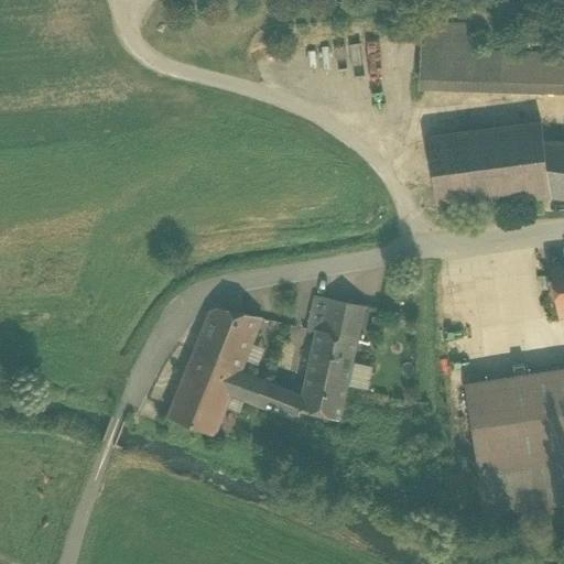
[(421,23),(420,80),(563,84),(563,53),(478,52),(478,24),(421,23)]
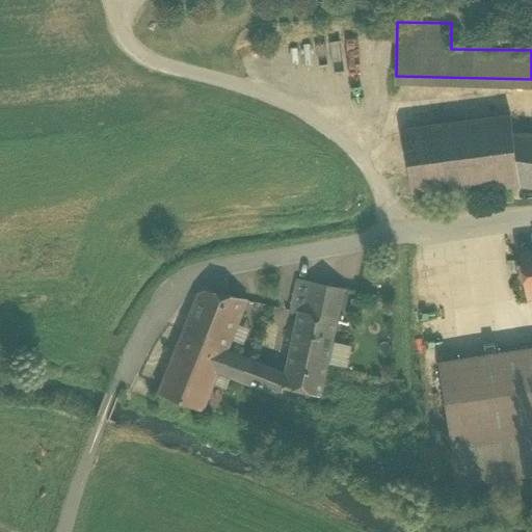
[(531,89),(531,79),(396,76),(396,85),(531,89)]
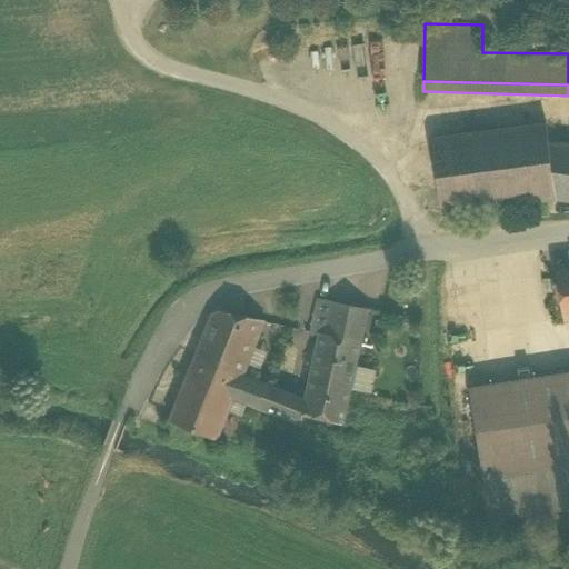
[(442,216),(551,200),(553,187),(548,145),(545,123),(431,138),(442,216)]
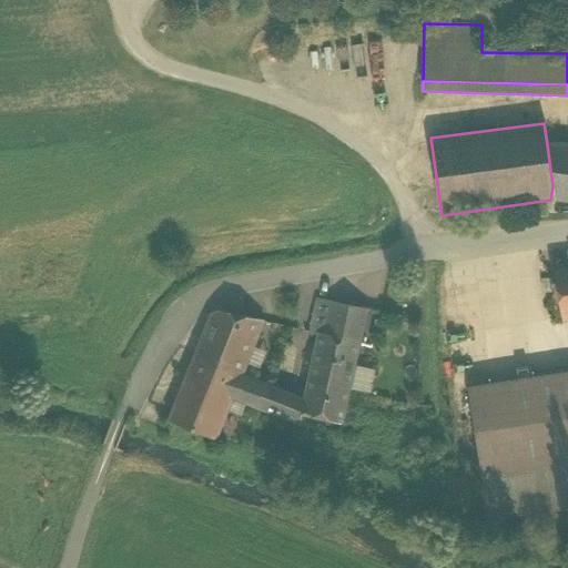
[(567,202),(567,145),(547,144),(553,186),(550,200),(567,202)]
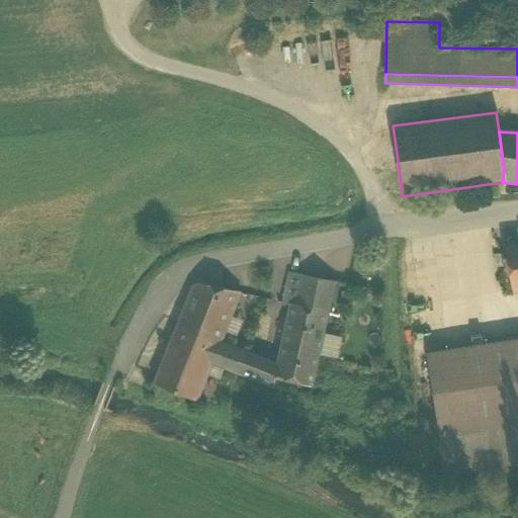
[(517,254),(503,257),(508,288),(517,286),(517,254)]
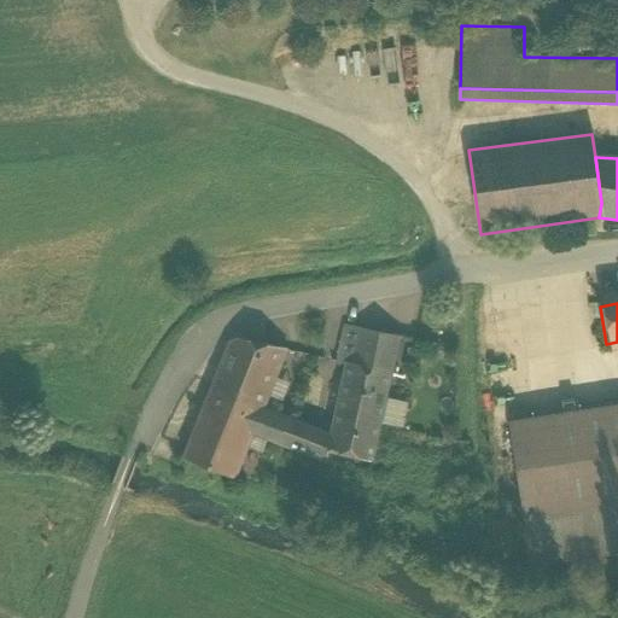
[(339,360),(347,362),(394,372),(401,337),(347,326),(339,360)]
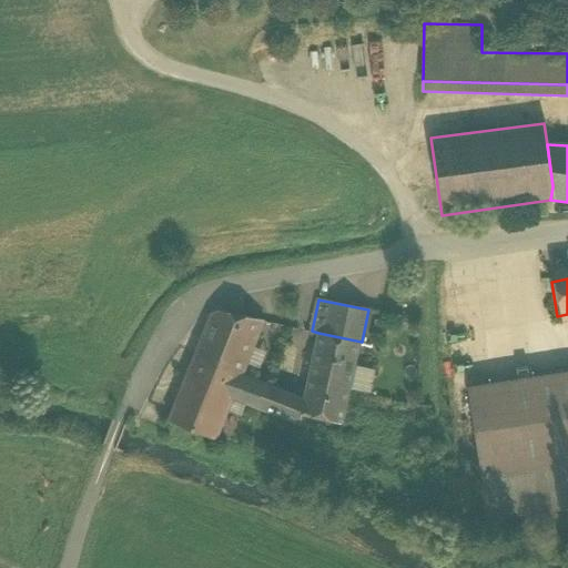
[(216,440),(233,399),(243,376),(264,321),(220,312),(212,315),(169,422),(216,440)]
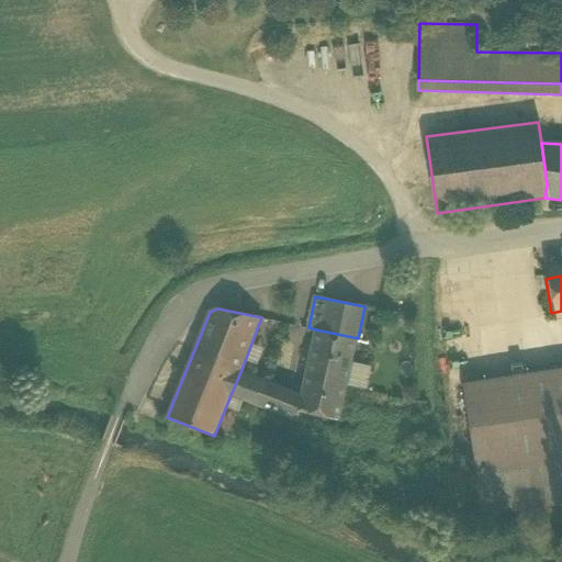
[(299,411),(339,419),(358,338),(315,329),(302,395),(299,411)]
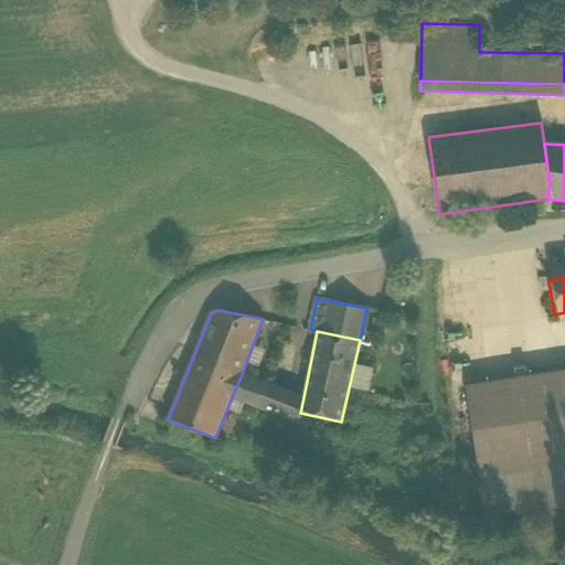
[(564,370),(483,384),(481,374),(464,376),(480,475),(487,518),(564,504),(564,370)]
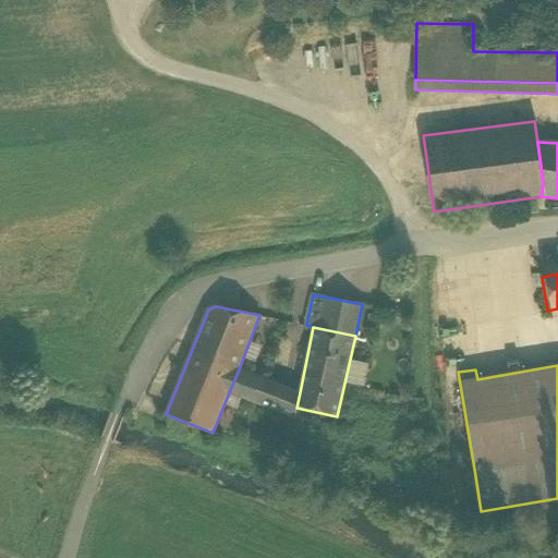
[(229,392),(295,417),(296,408),(300,392),(239,370),(229,392)]
